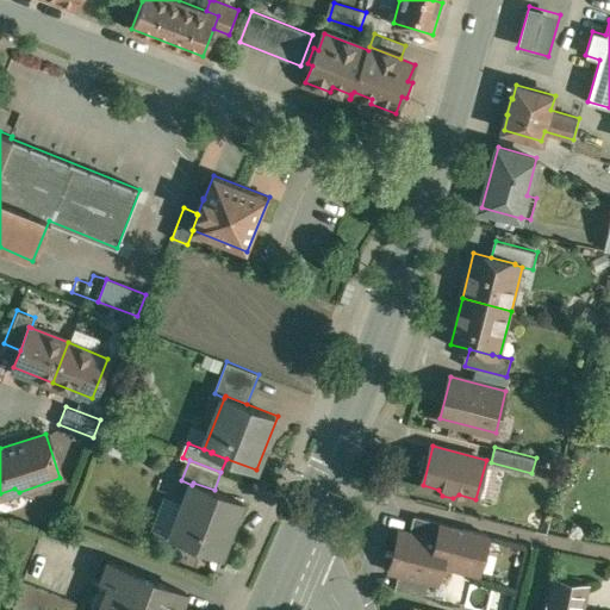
[(215,490),(193,483),(192,485),(172,539),(223,559),(246,502),(215,490)]
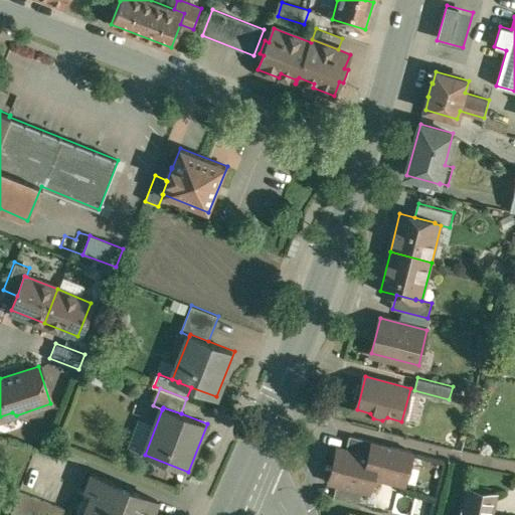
[(373,441),(350,435),(346,451),(369,457),(373,441)]
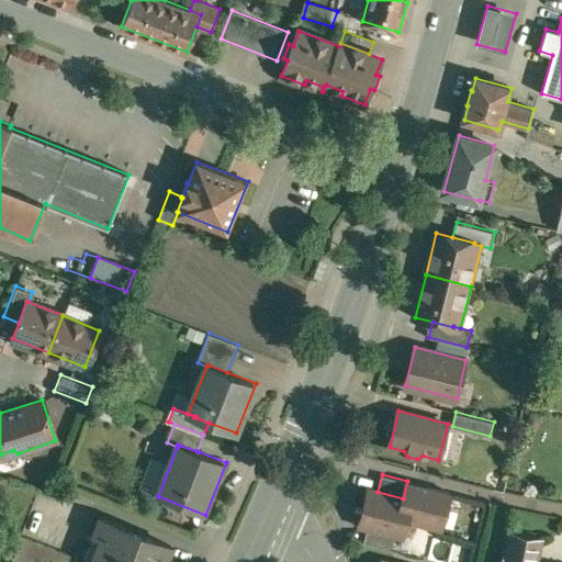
[(378,492),(369,490),(360,524),(368,526),(396,534),(403,535),(407,518),(441,527),(450,492),(407,481),(403,498),(378,492)]
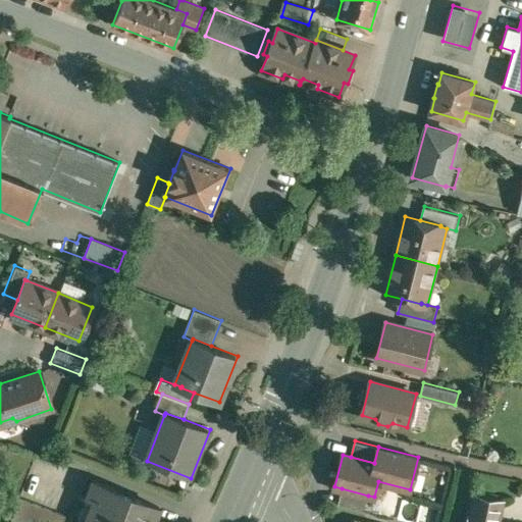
[(154,521),(159,509),(116,492),(117,489),(93,481),(87,500),(94,503),(86,521),(154,521)]
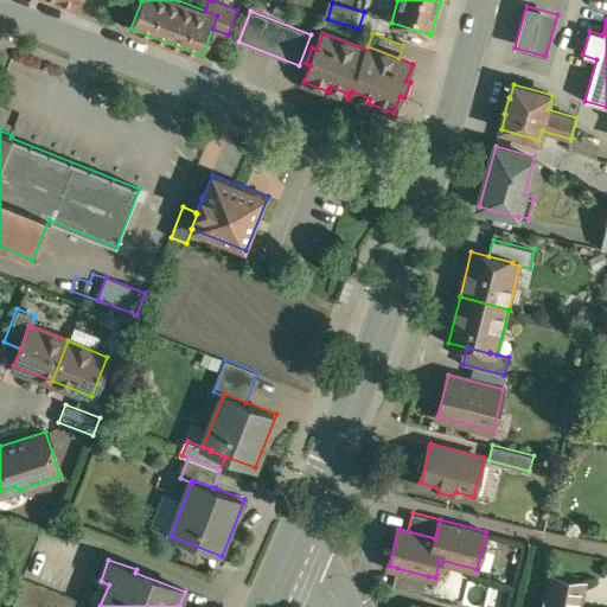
[(428,576),(397,568),(393,587),(423,594),(428,576)]
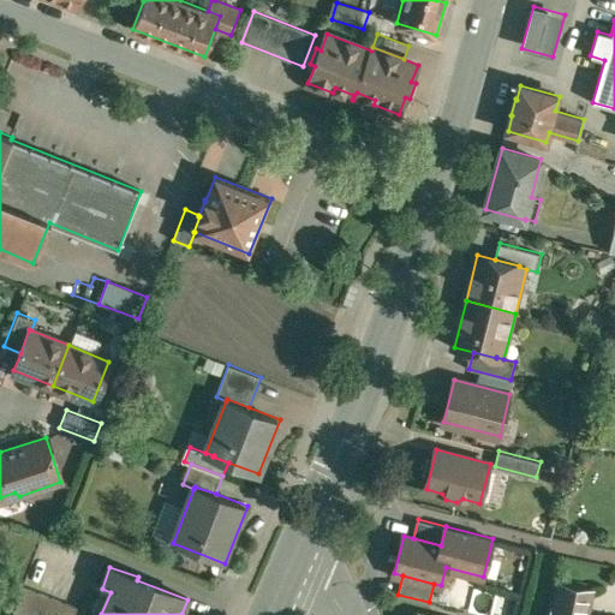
[(585,614),(591,590),(561,584),(555,610),(580,614),(585,614)]
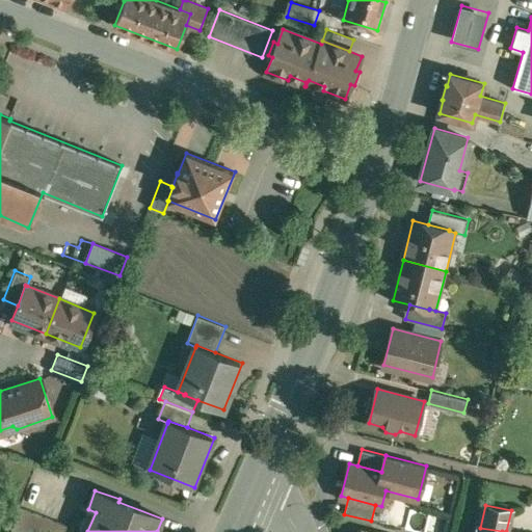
[(64,531),(68,525),(21,507),(11,531),(15,531),(64,531)]
